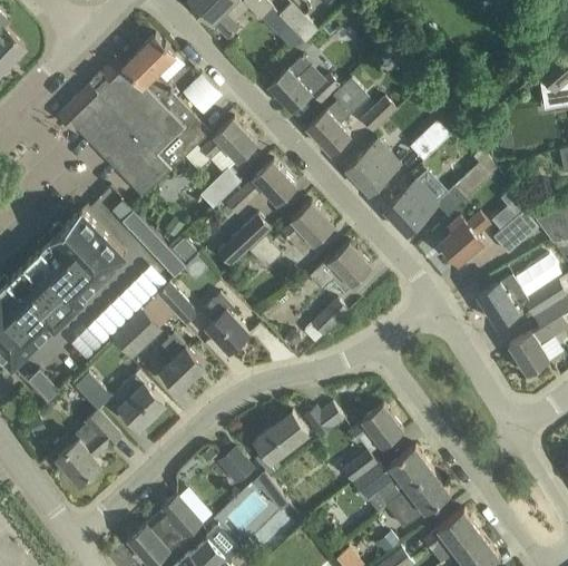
[(187,0),(226,39),(238,28),(233,21),(223,12),(234,0),(187,0)]
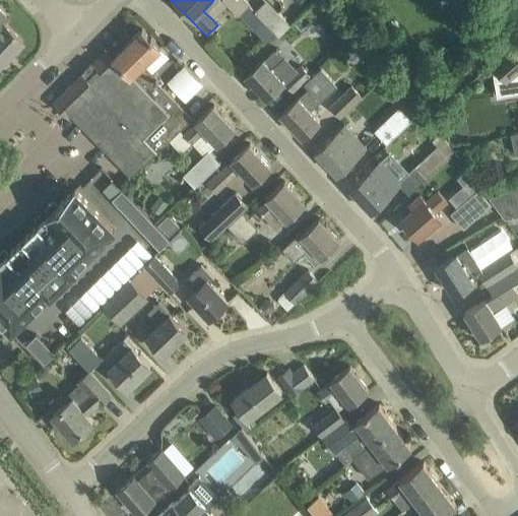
[(239,0),(222,0),(220,2),(225,7),(238,19),(248,9),(239,0)]
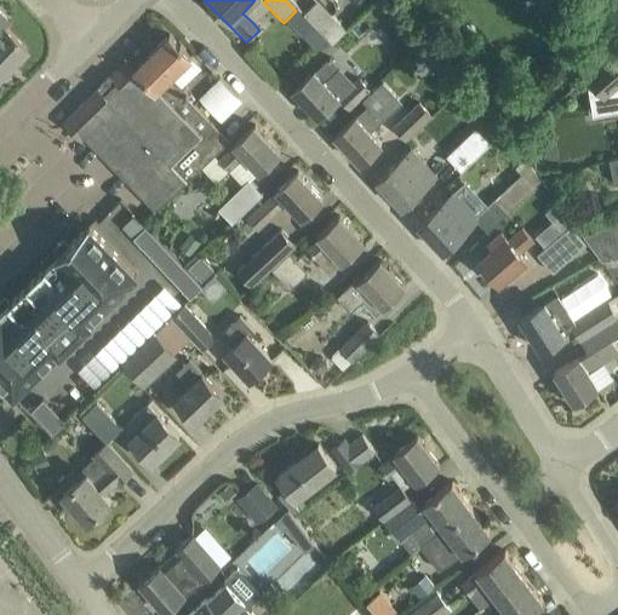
[(327,41),(331,45),(344,32),(322,9),(309,22),(314,28),(327,41)]
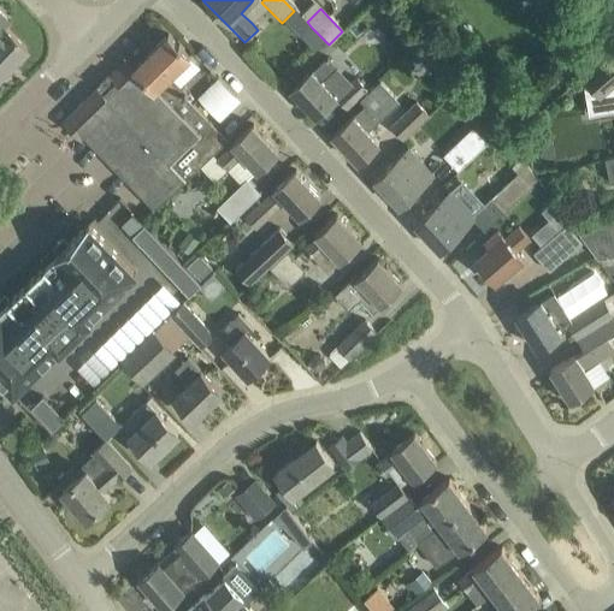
[(0,76),(24,52),(0,29),(5,23),(0,18),(0,76)]
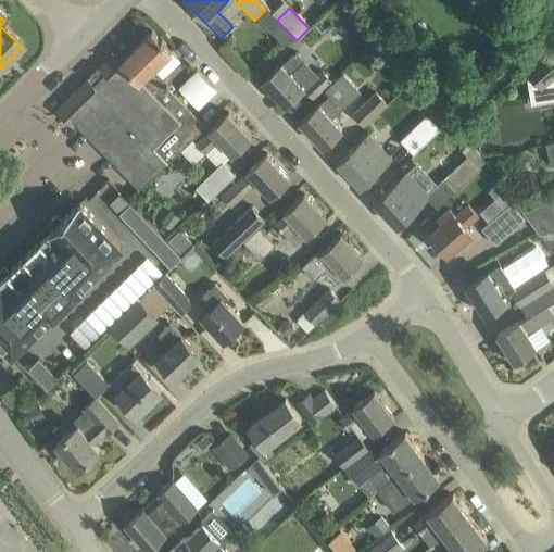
[(281,25),(271,36),(281,48),(293,37),(281,25)]
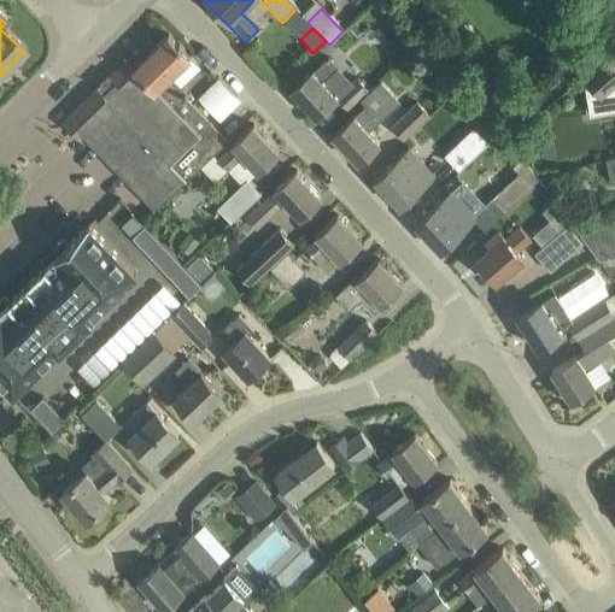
[(134,70),(133,71),(167,105),(181,92),(169,80),(177,71),(200,94),(214,82),(191,59),(189,60),(180,51),(181,49),(179,46),(177,47),(167,37),(134,70)]
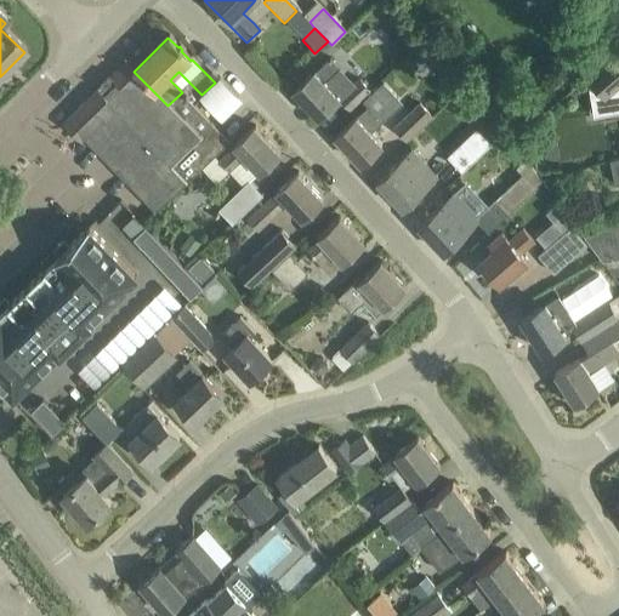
[(618,55),(589,81),(595,119),(618,114),(618,55)]
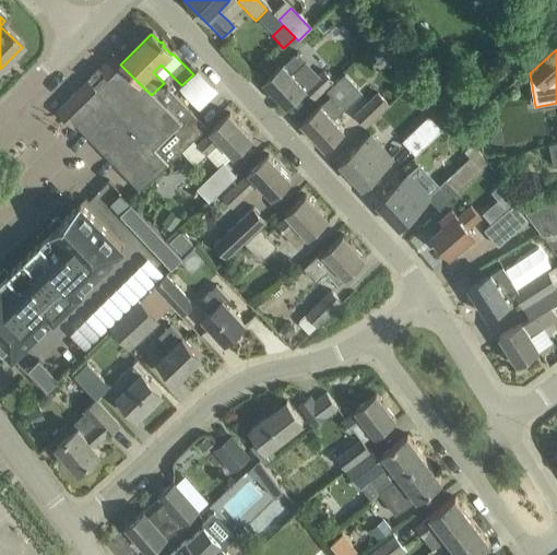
[(262,83),(285,108),(305,91),(313,101),(332,84),(322,73),(313,81),(301,67),(305,63),(296,55),(283,67),(282,66),(262,83)]
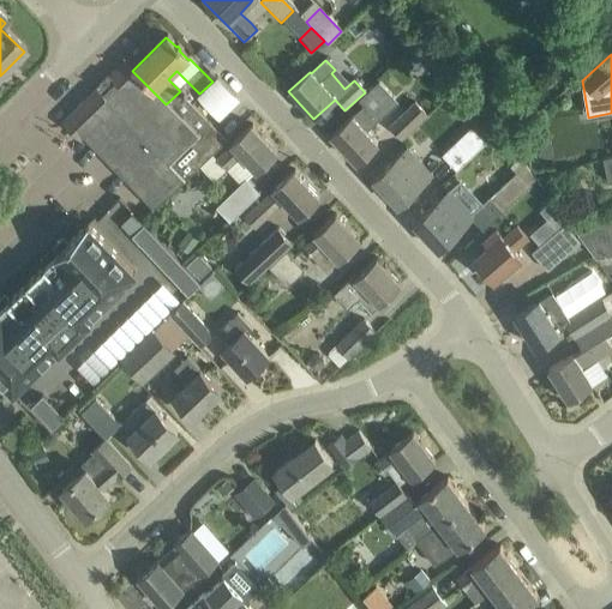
[(166,104),(132,71),(133,70),(131,67),(70,127),(153,211),(227,143),(184,100),(186,97),(180,91),(166,104)]
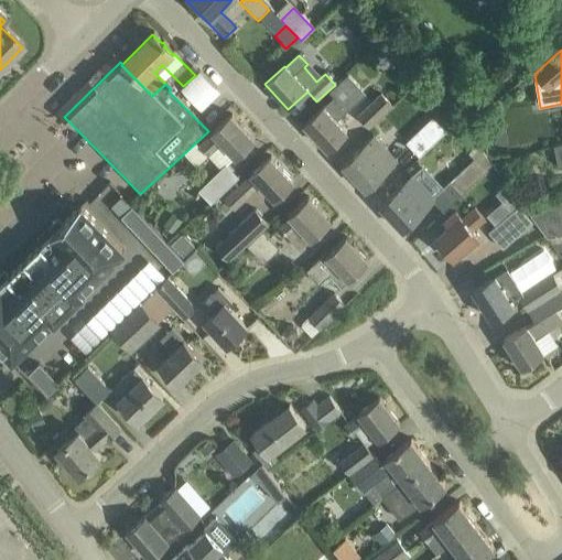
[(303,126),(326,151),(346,133),(333,119),(361,93),(346,77),(328,94),(333,99),(320,112),(319,111),(303,126)]
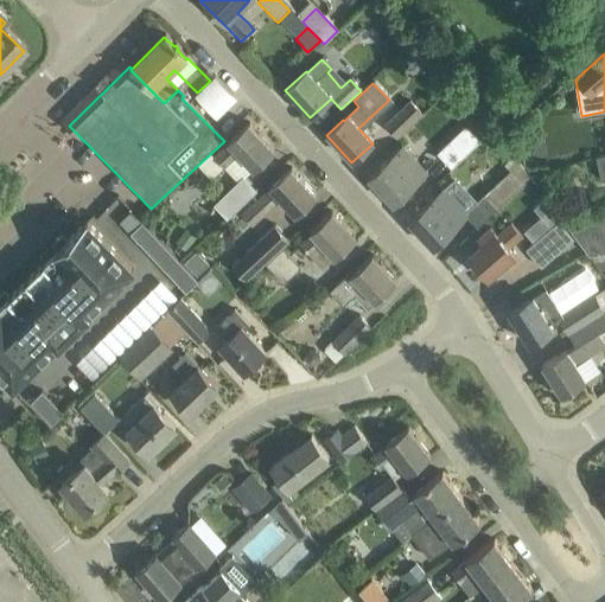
[(409,103),(384,128),(395,140),(421,114),(409,103)]
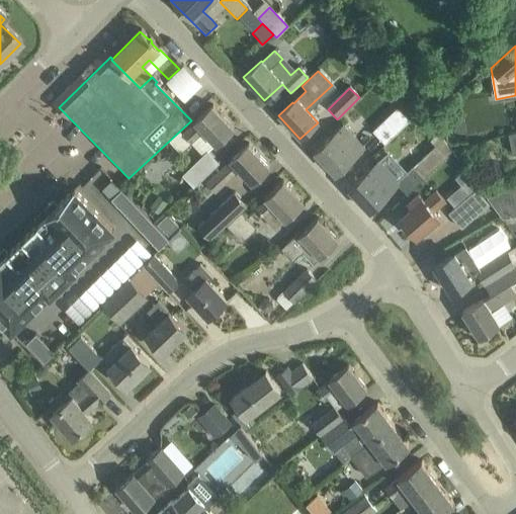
[(182,137),(190,145),(195,140),(207,153),(233,130),(211,107),(194,123),(195,124),(182,137)]
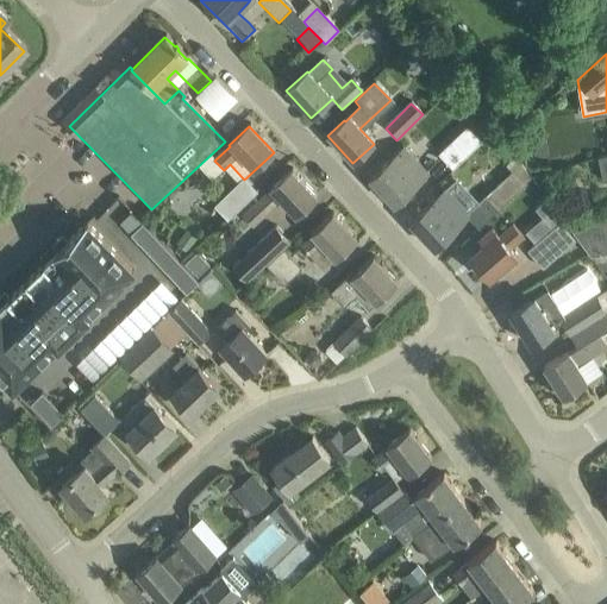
[(438,155),(452,170),(481,144),(467,129),(438,155)]
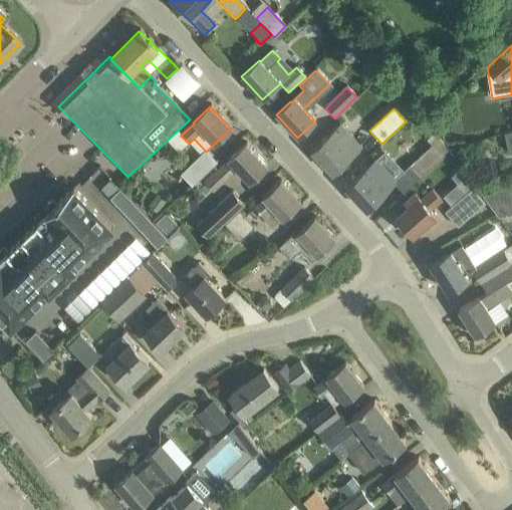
[(311,152),(332,175),(360,149),(341,128),(330,138),(329,136),(311,152)]
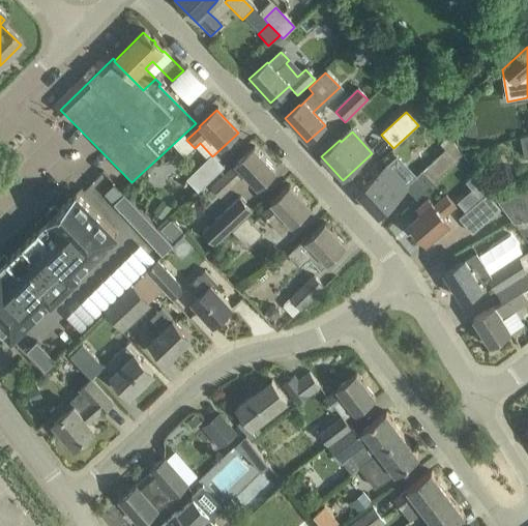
[(447,151),(423,174),(434,184),(462,157),(447,140),(441,145),(447,151)]
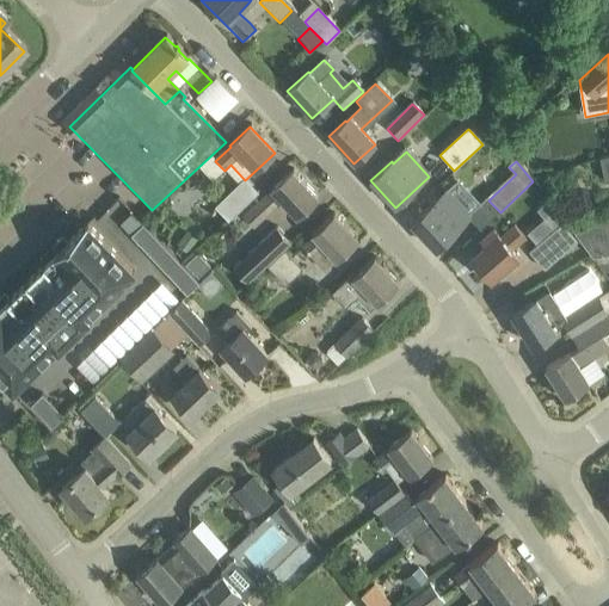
[(252,230),(270,214),(282,202),(296,217),(317,198),(291,172),(271,190),(272,192),(260,203),(262,204),(244,221),(252,230)]
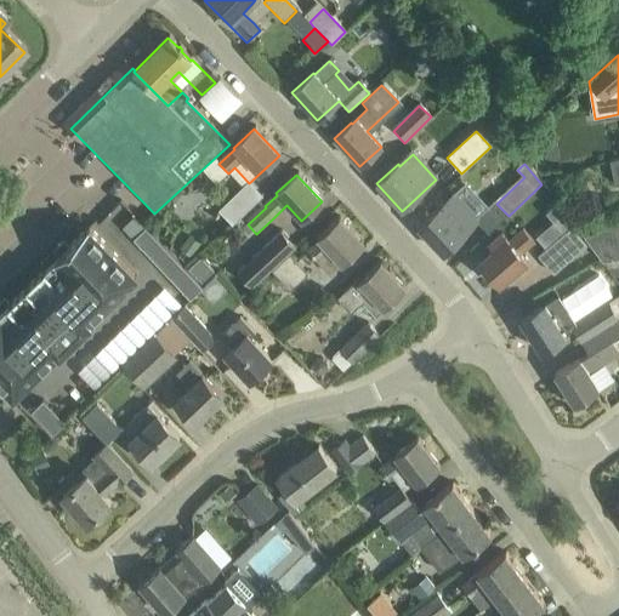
[(243,188),(217,211),(231,227),(257,204),(243,188)]
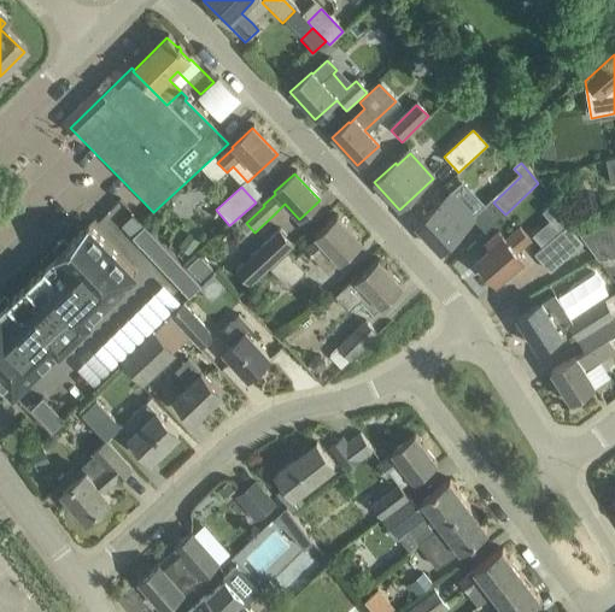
[(415,227),(440,254),(474,223),(461,207),(451,198),(438,209),(437,207),(415,227)]
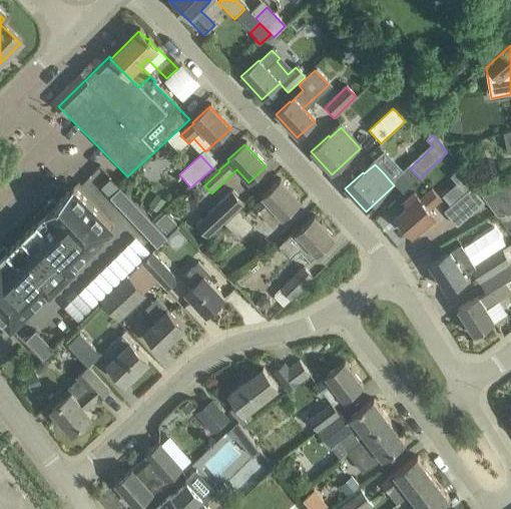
[(262,197),(264,199),(253,209),(261,217),(264,215),(275,227),(283,219),(300,203),(279,181),(262,197)]
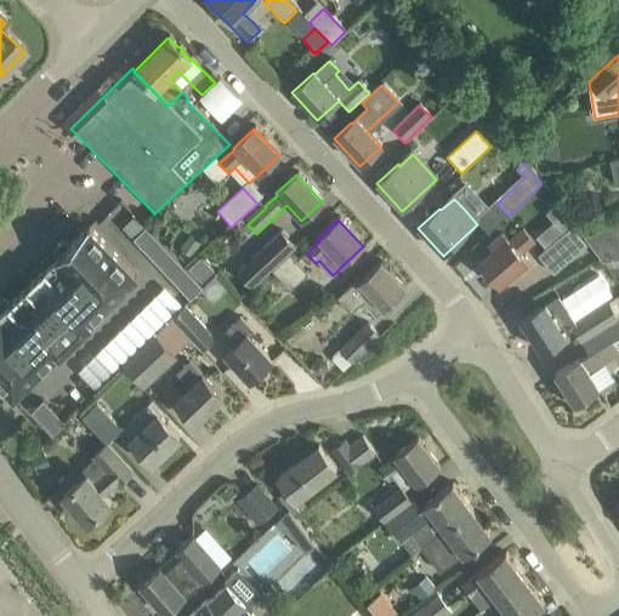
[(618,222),(575,231),(591,250),(602,266),(618,262),(618,222)]
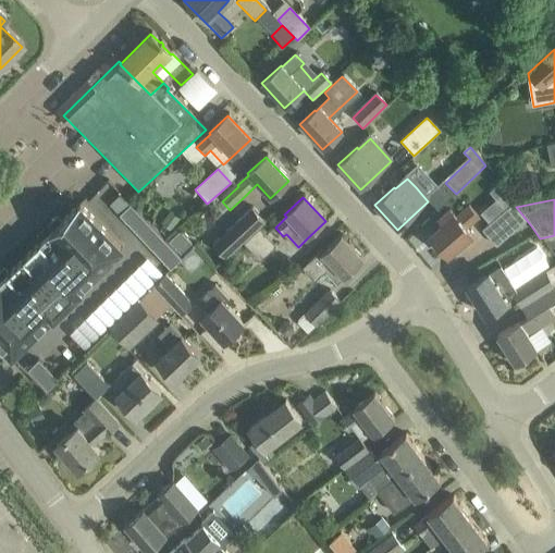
[(0,347),(11,358),(121,250),(78,206),(50,233),(54,238),(42,249),(37,246),(7,275),(12,281),(1,291),(0,290),(0,347)]
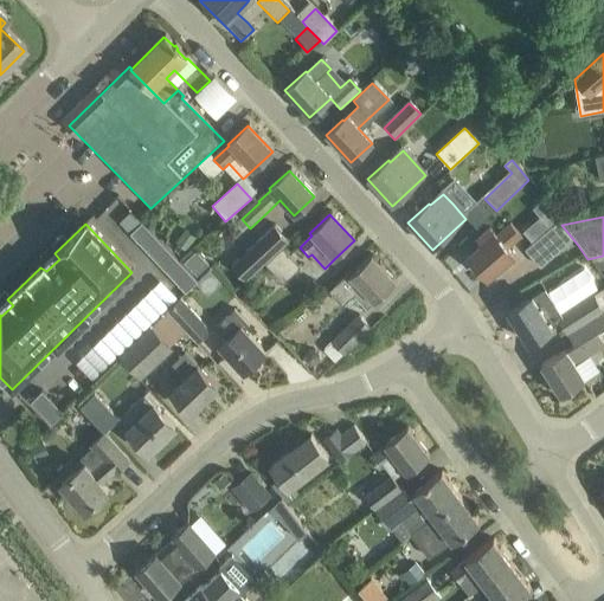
[(196,283),(141,224),(129,236),(185,293),(196,283)]
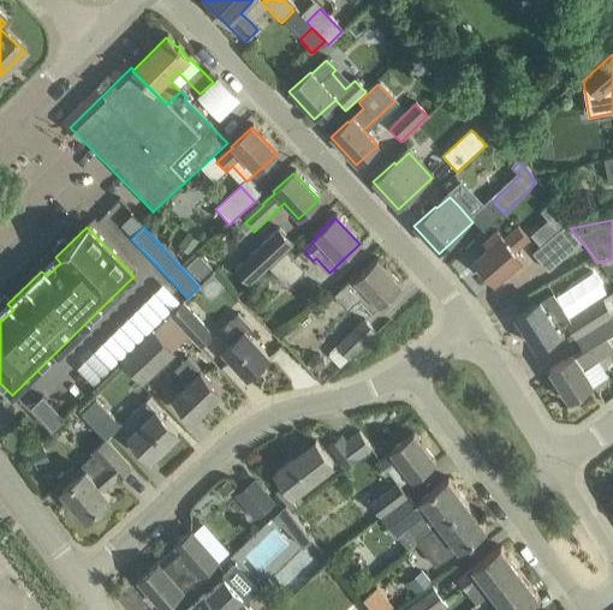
[(547,274),(581,244),(564,227),(531,256),(547,274)]
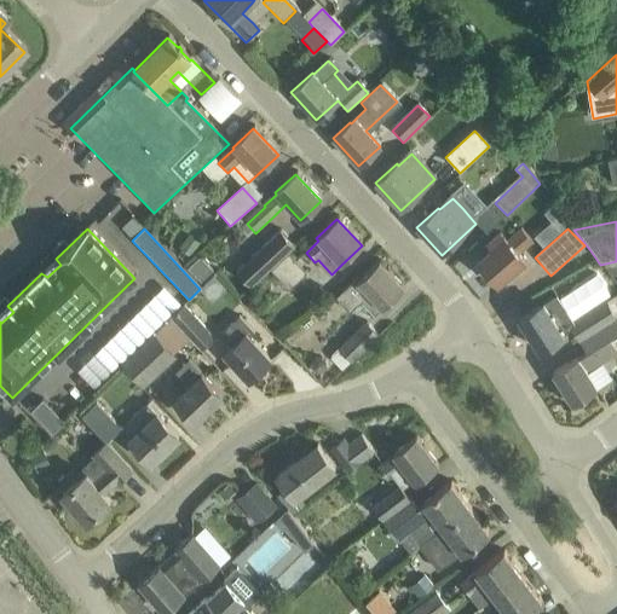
[(278,232),(236,274),(249,289),(293,247),(278,232)]
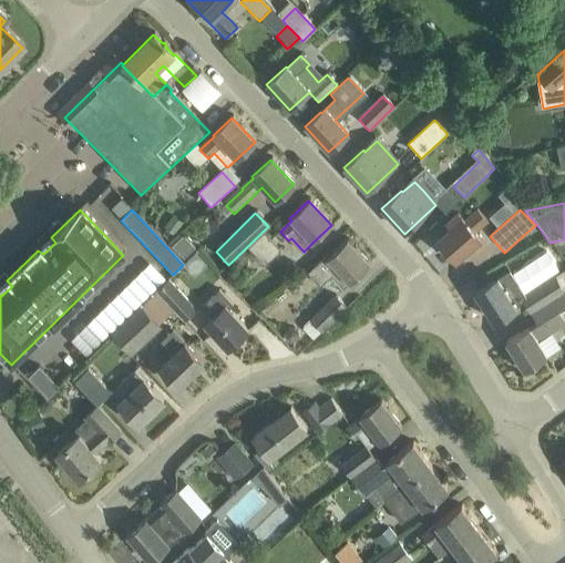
[(450,231),(437,242),(454,264),(480,243),(473,234),(485,224),(476,213),(463,224),(456,216),(445,225),(450,231)]
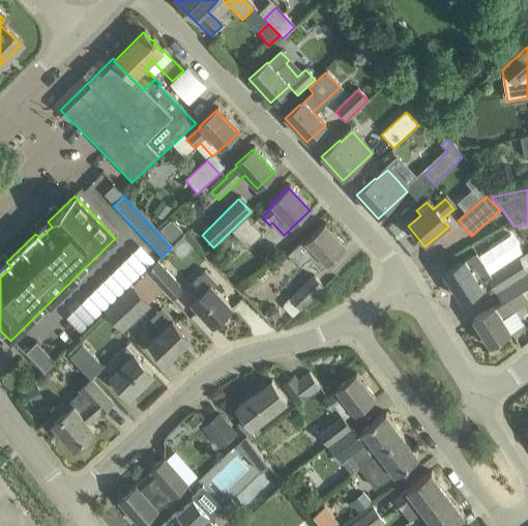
[(245,220),(231,233),(247,250),(261,236),(245,220)]
